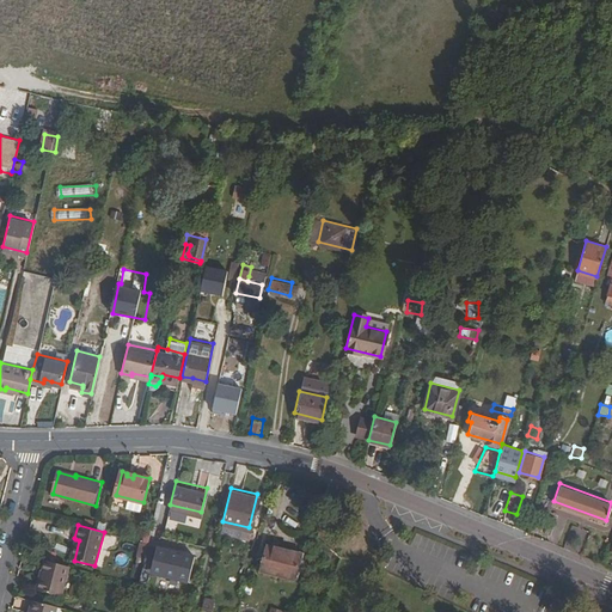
[(269,542),(265,567),(300,571),(303,556),(299,555),(300,546),(269,542)]
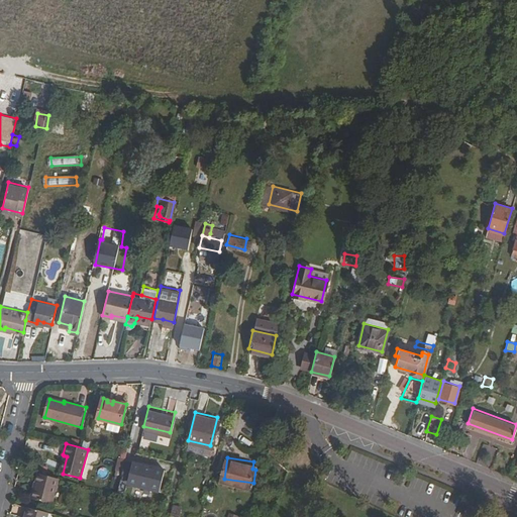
[(164,470),(132,461),(126,485),(159,493),(164,470)]
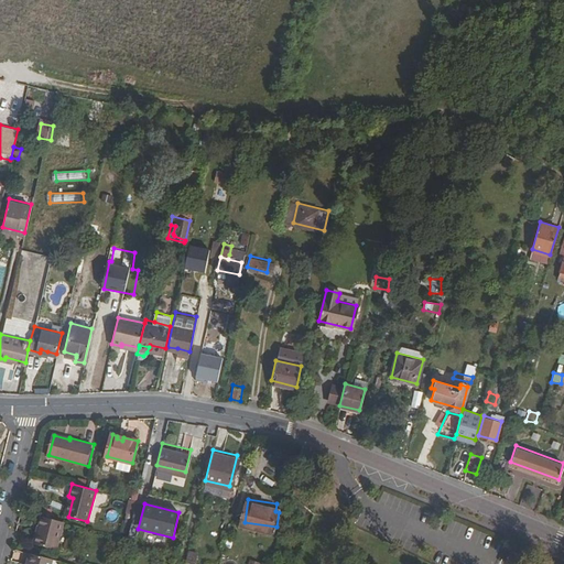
[(64,522),(43,517),(35,544),(57,550),(64,522)]
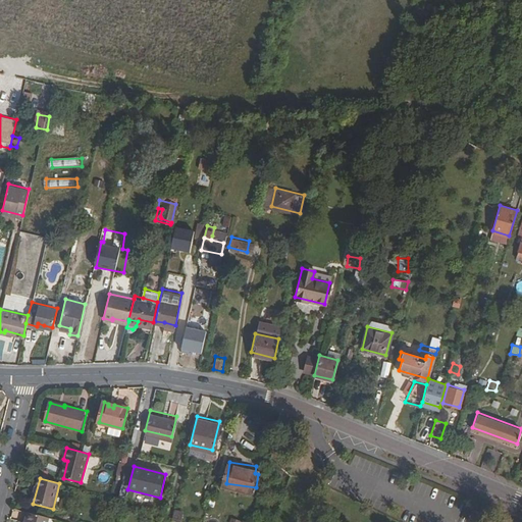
[(173,508),(172,516),(180,518),(181,510),(173,508)]
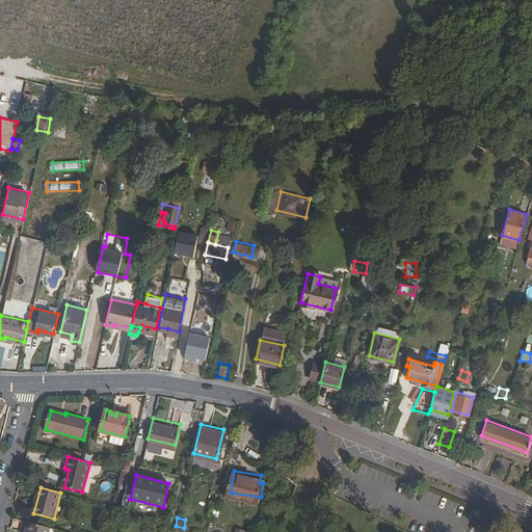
[(49,531),(51,527),(31,522),(28,531),(49,531)]
